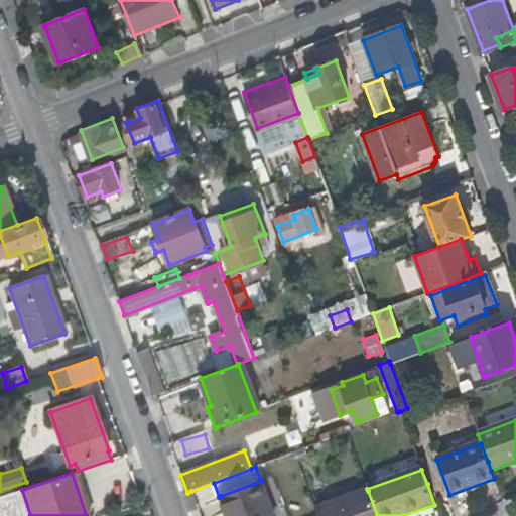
[(273,515),(261,481),(221,496),(228,515),(273,515)]
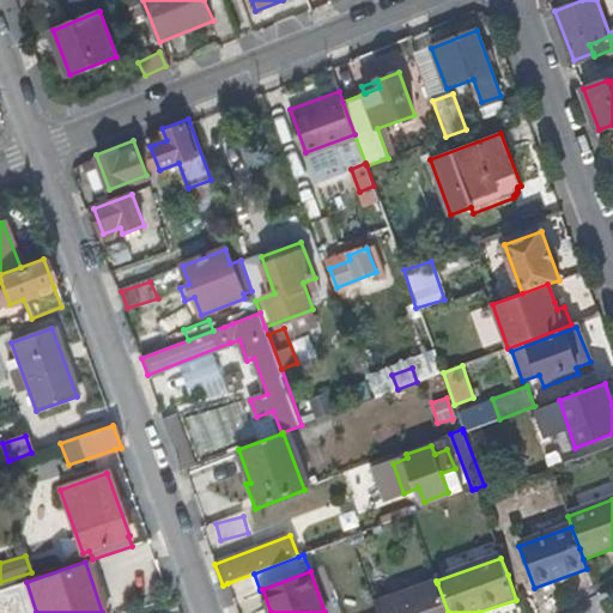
[(448,612),(437,583),(375,606),(377,612),(448,612)]
